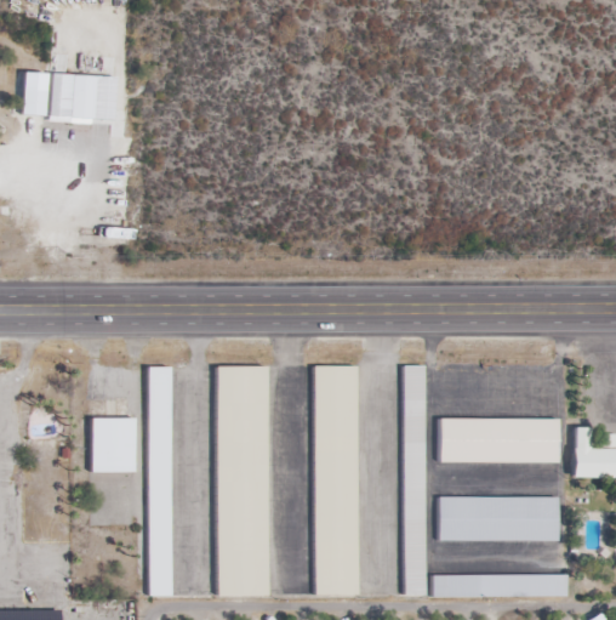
[(96,118),(96,74),(72,74),(72,118),(96,118)]
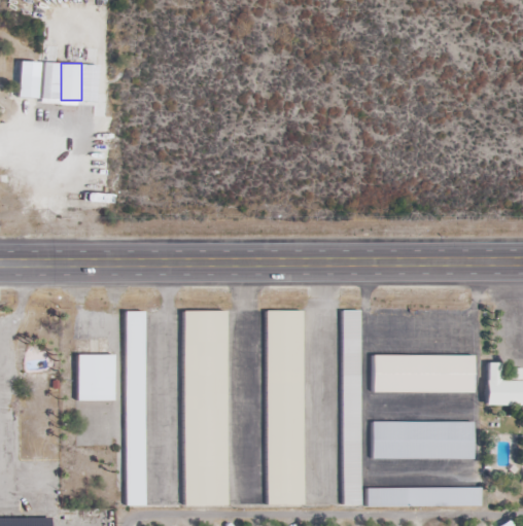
[(40,97),(40,75),(21,75),(21,97),(40,97)]
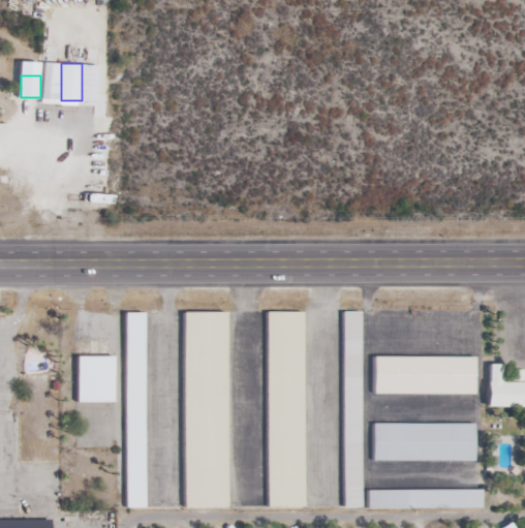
[(364,310),(344,310),(344,506),(364,506),(364,310)]
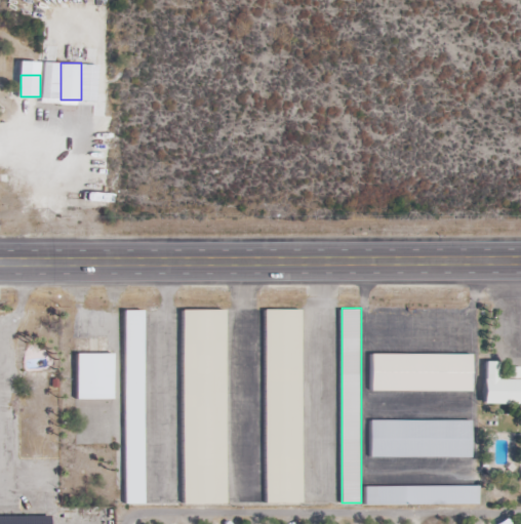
[(146,504),(146,309),(126,309),(127,504),(146,504)]
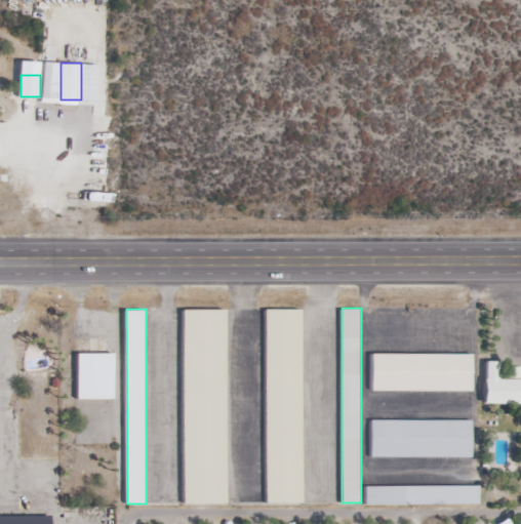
[(184,309),(184,504),(227,504),(227,309),(184,309)]
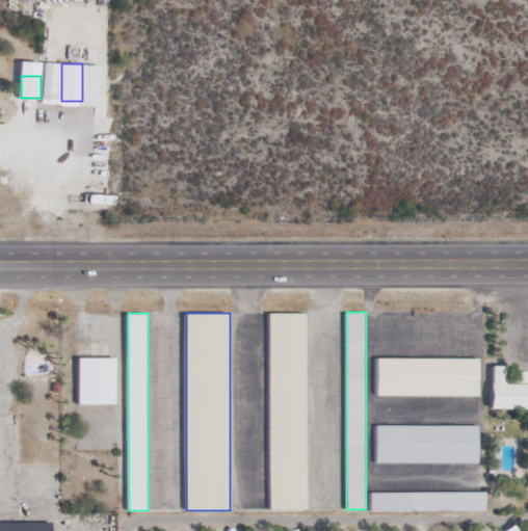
[(269,313),(270,510),(308,510),(308,313),(269,313)]
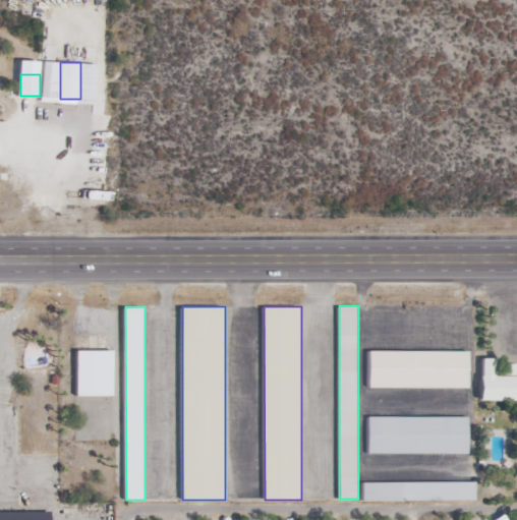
[(78,350),(78,396),(115,396),(115,350),(78,350)]
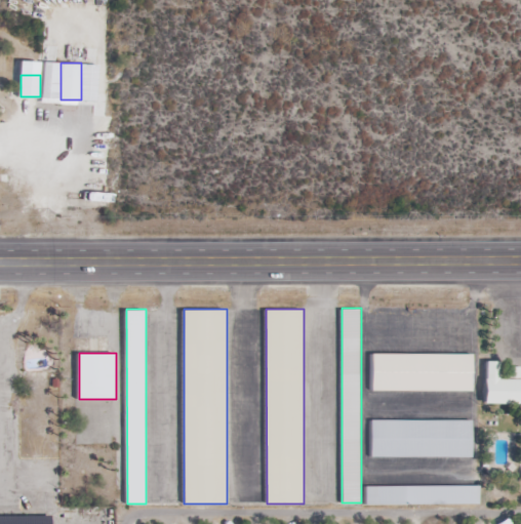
[(474,354),(372,354),(372,392),(474,392),(474,354)]
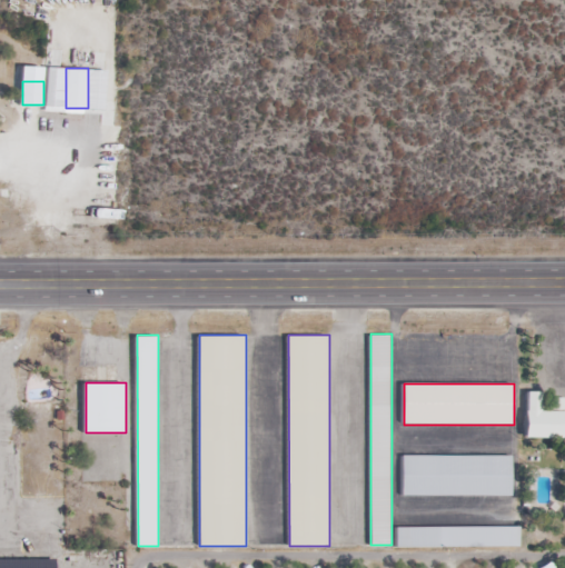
[(564,410),(546,410),(546,391),(527,391),(527,438),(564,438),(564,410)]
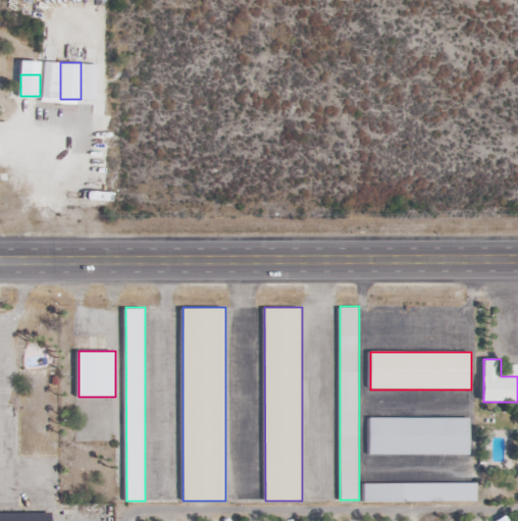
[(370,454),(471,454),(471,418),(370,418),(370,454)]
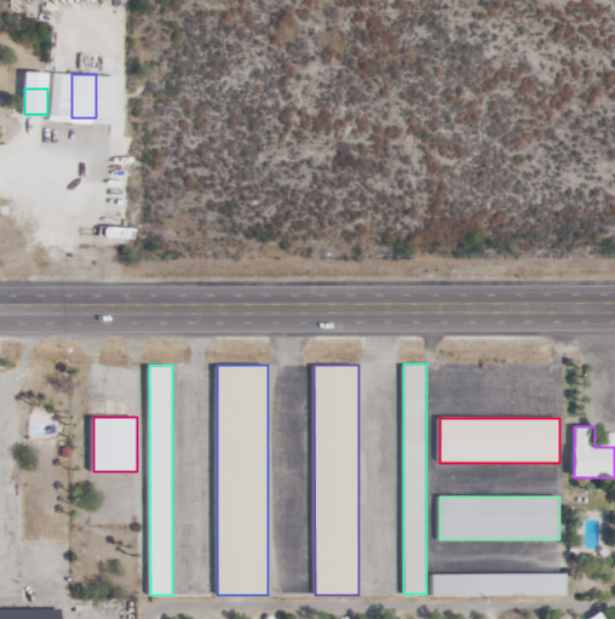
[(568,573),(434,573),(434,596),(568,596),(568,573)]
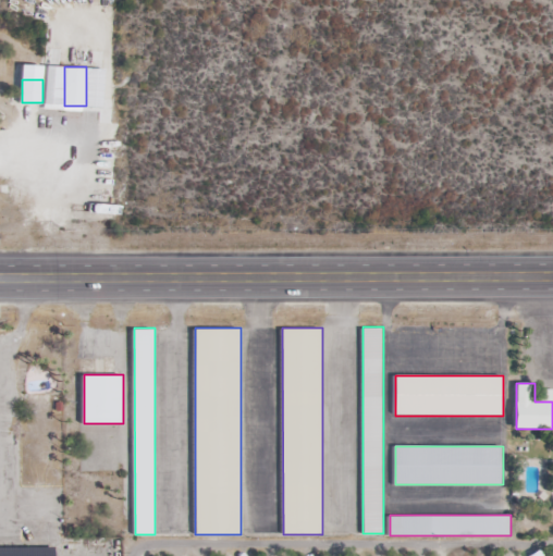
[(0,555),(54,555),(54,546),(0,545),(0,555)]
